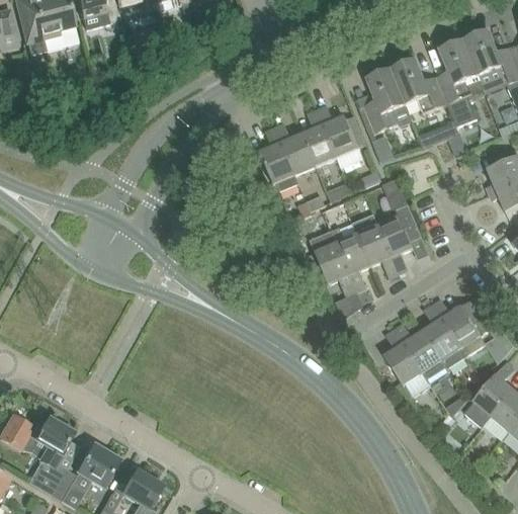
[(16,0),(26,43),(28,41),(44,38),(47,51),(79,43),(75,26),(68,0),(16,0)]
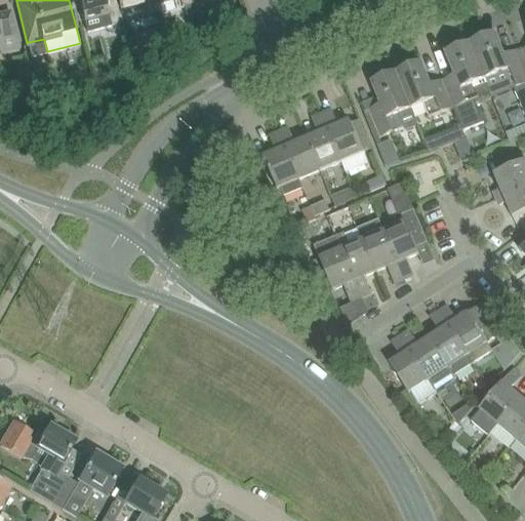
[(79,0),(86,29),(111,23),(123,18),(121,9),(120,9),(117,0),(79,0)]
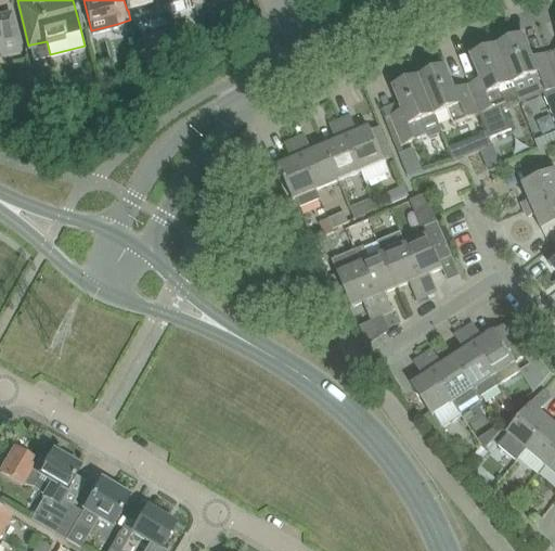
[(124,0),(127,10),(128,10),(130,20),(168,10),(166,0),(165,0),(124,0)]
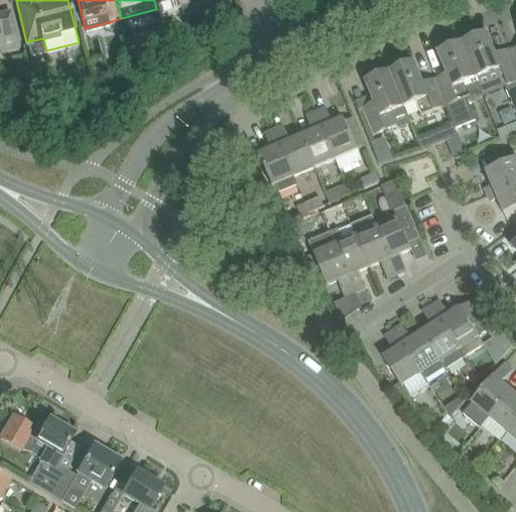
[(0,49),(19,44),(10,9),(0,11),(0,49)]
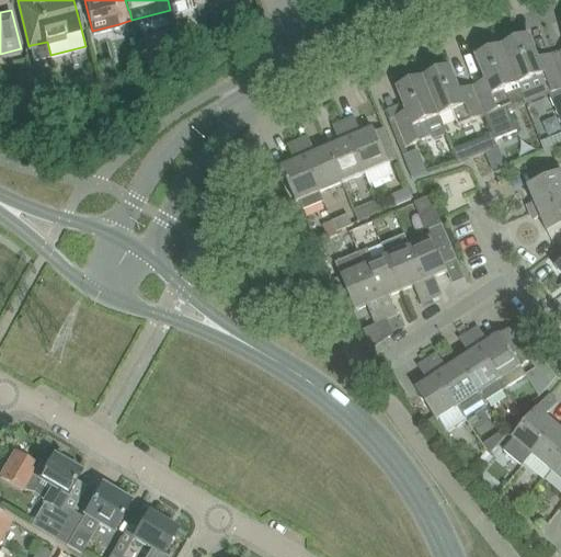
[(560,76),(551,52),(539,57),(529,32),(502,43),(518,82),(531,77),(539,97),(549,92),(560,87),(560,76)]
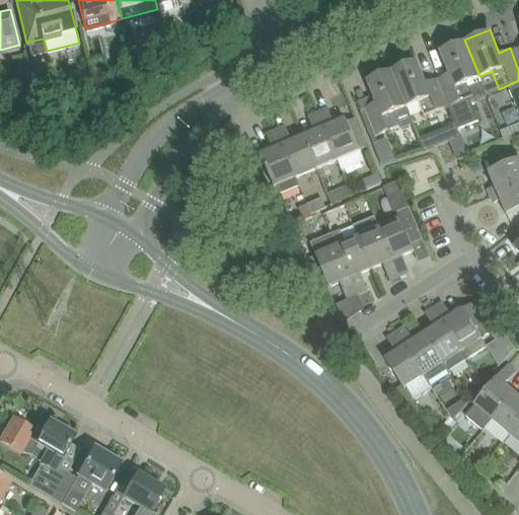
[(163,32),(151,35),(154,48),(166,45),(163,32)]
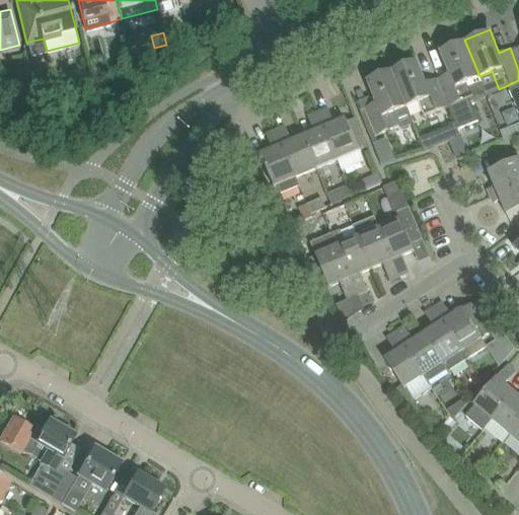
[(449,73),(437,78),(448,103),(447,103),(448,104),(453,118),(454,121),(457,127),(469,122),(469,121),(476,118),(468,96),(472,94),(467,81),(479,76),(464,40),(439,50),(449,73)]
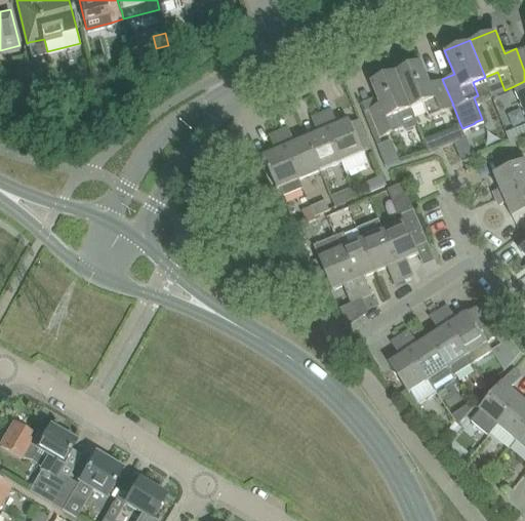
[(137,43),(129,45),(132,56),(139,54),(137,43)]
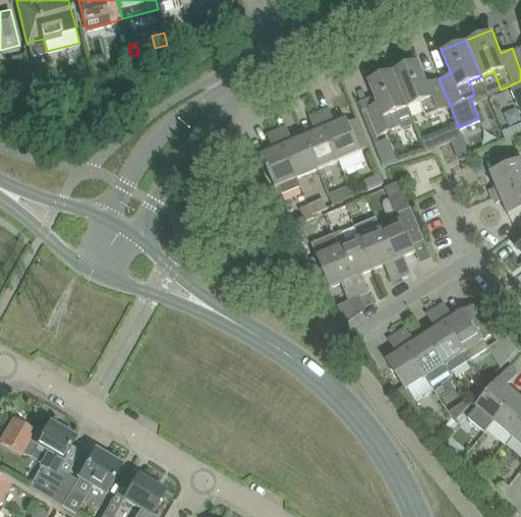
[(520,45),(512,48),(520,70),(520,45)]
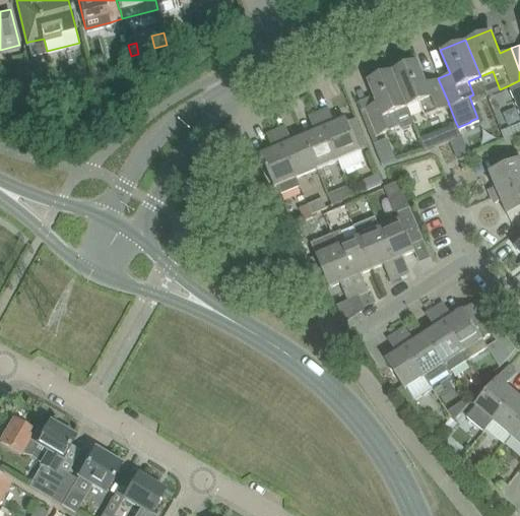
[(417,59),(392,69),(406,106),(418,101),(425,114),(448,104),(449,104),(438,78),(427,82),(417,59)]
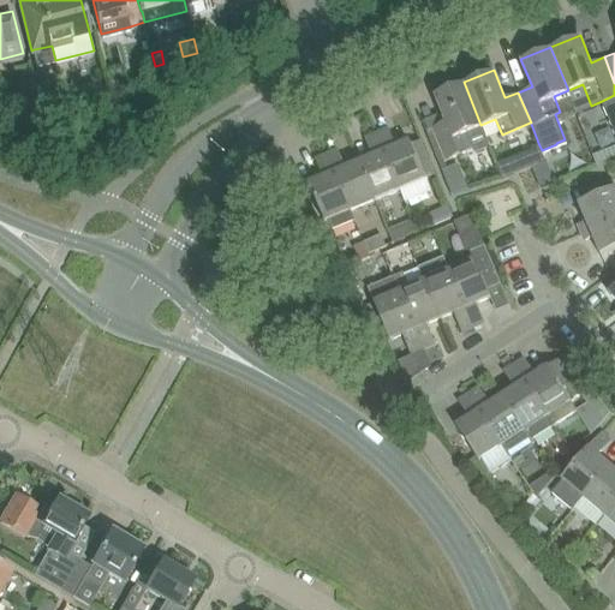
[(64,108),(57,76),(37,81),(46,112),(64,108)]
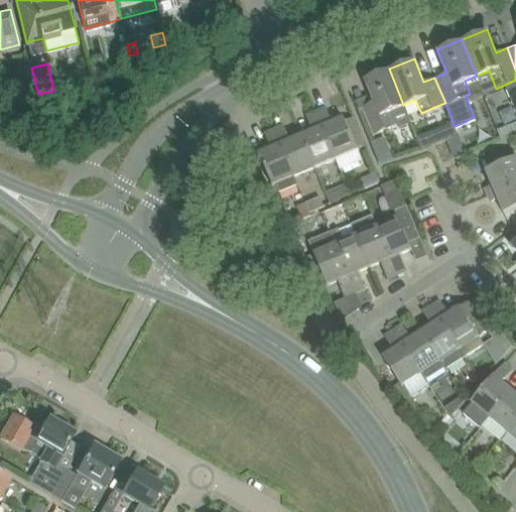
[(403,105),(389,69),(364,79),(373,101),(362,106),(373,133),(374,133),(374,132),(397,123),(392,109),(403,105)]
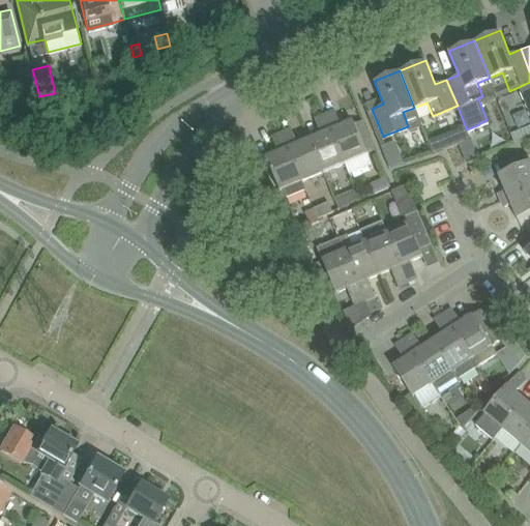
[(529,82),(519,87),(529,115),(529,82)]
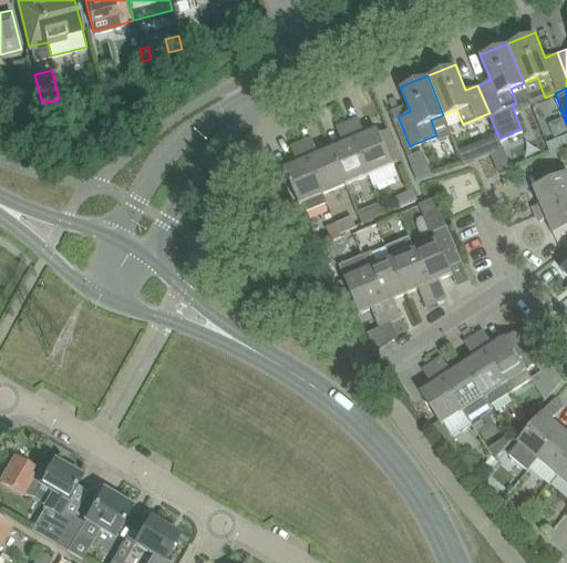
[(357,115),(347,120),(369,172),(392,163),(392,162),(400,159),(388,126),(379,131),(378,128),(364,133),(357,115)]
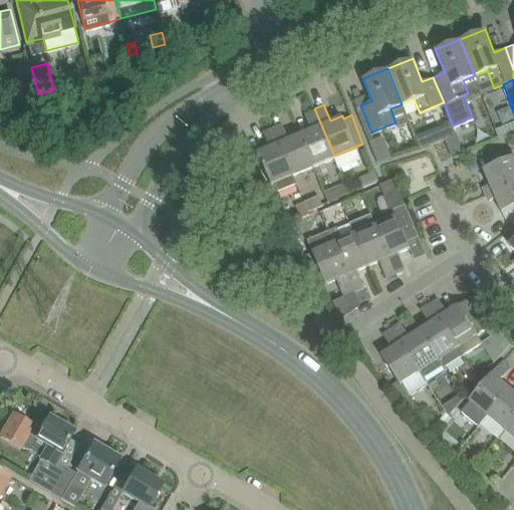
[(311,129),(300,134),(313,165),(334,156),(314,108),(304,112),(311,129)]
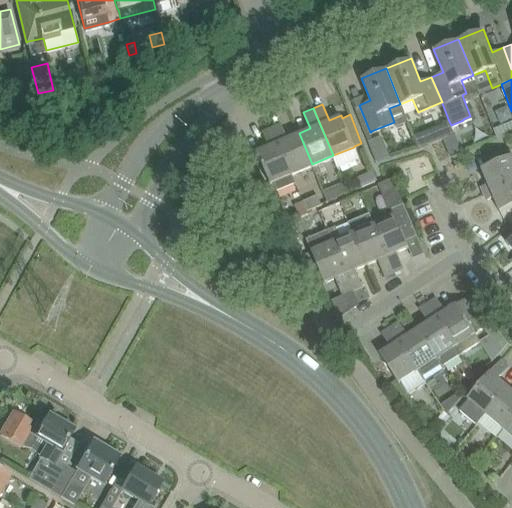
[(448,119),(434,125),(440,138),(443,136),(454,132),(451,125),(448,119)]
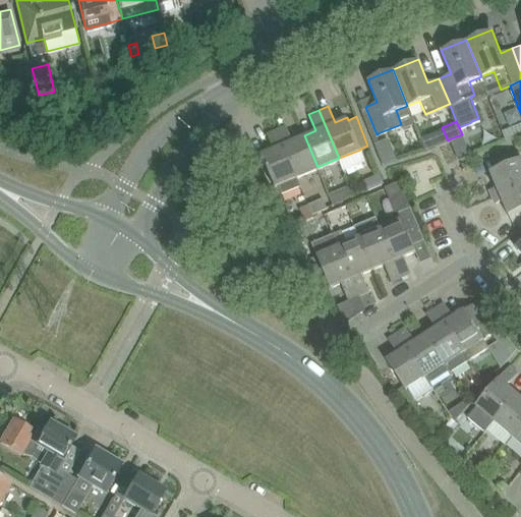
[(286,124),(276,128),(296,176),(317,167),(304,135),(293,139),(286,124)]
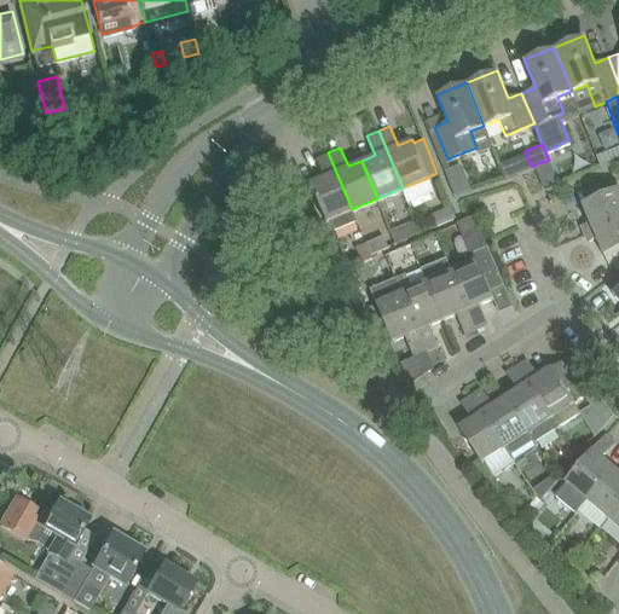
[(352,209),(328,152),(317,157),(325,175),(311,183),(327,220),(330,219),(335,229),(357,219),(352,209)]
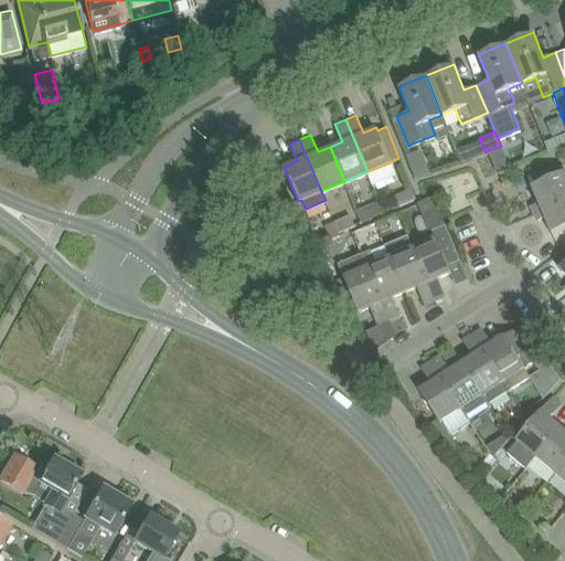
[(418,149),(406,155),(415,176),(427,172),(418,149)]
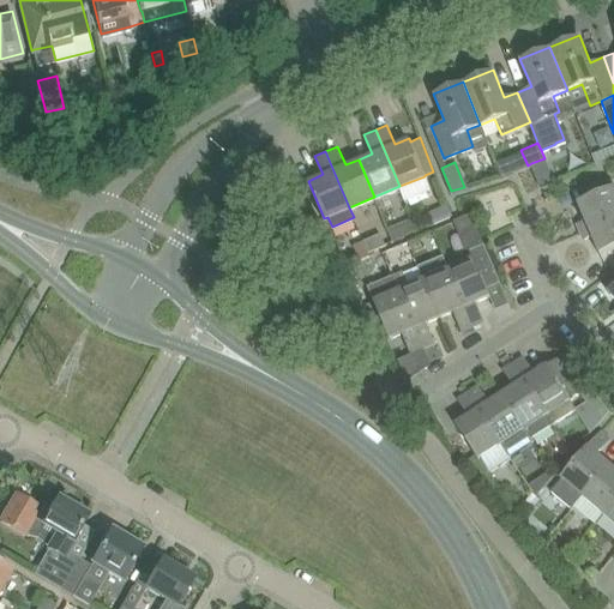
[(578,221),(582,229),(613,213),(613,184),(577,200),(585,218),(578,221)]
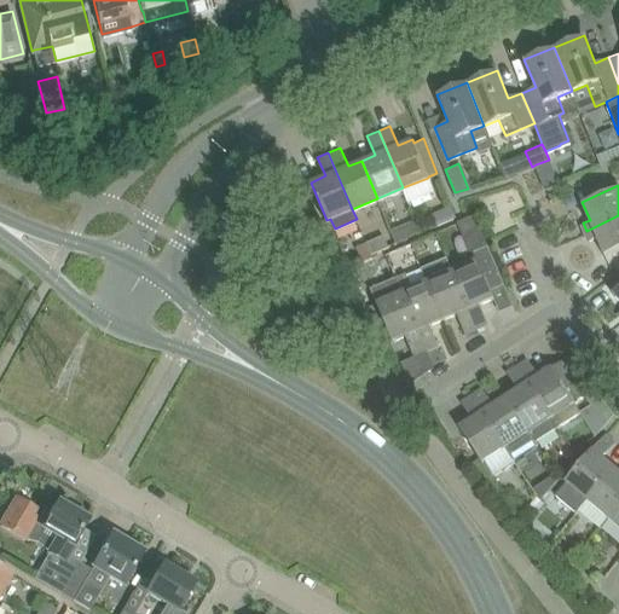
[(431,212),(435,224),(456,215),(450,203),(431,212)]
